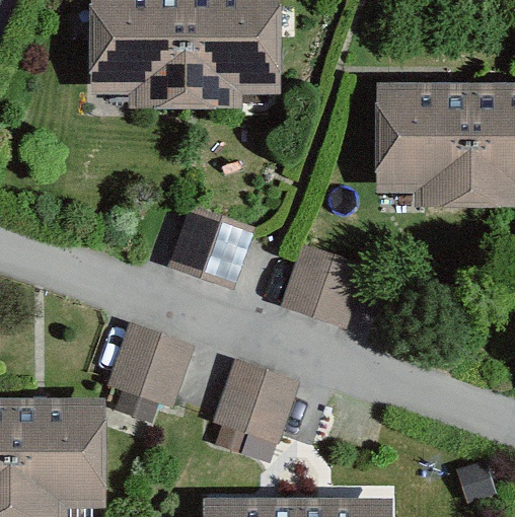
[(240,105),(240,93),(278,93),(277,0),(87,0),(88,93),(125,93),(125,105),(240,105)]
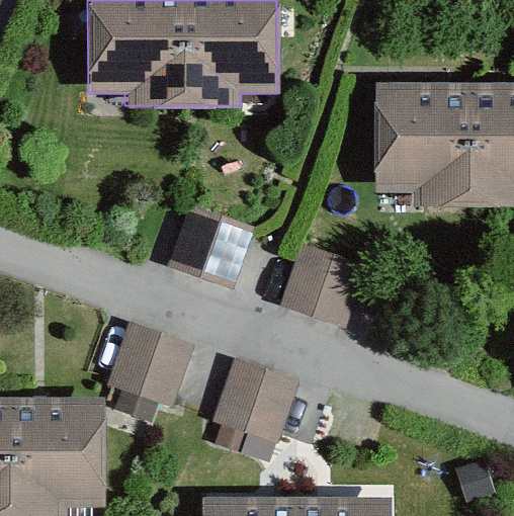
[(513,90),(379,88),(377,191),(421,192),(421,215),(513,216),(513,90)]
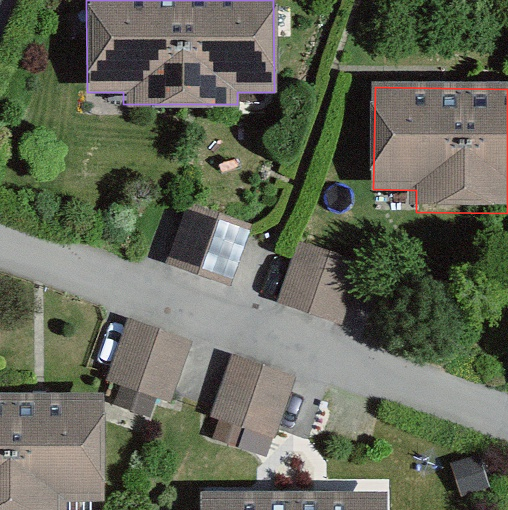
[(187,203),(166,263),(231,286),(251,225),(187,203)]
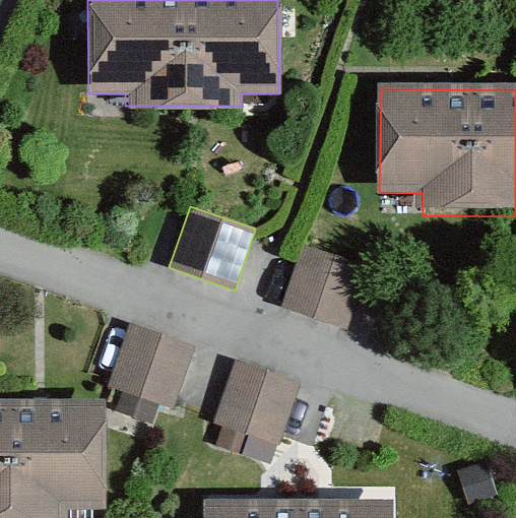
[(370,268),(305,246),(285,305),(350,326),(370,268)]
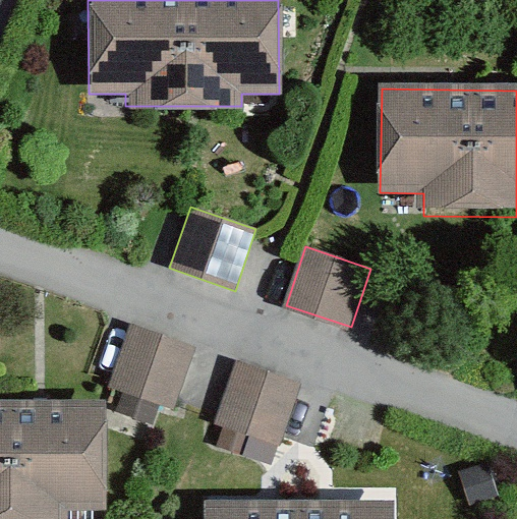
[(195,347),(129,324),(107,388),(173,410),(195,347)]
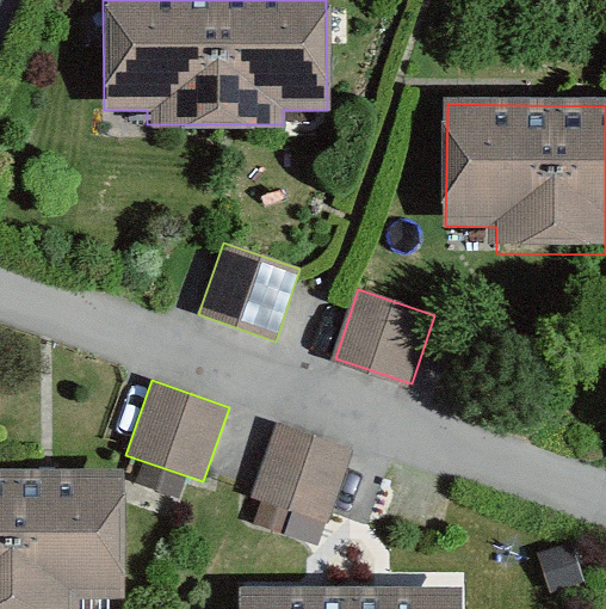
[(352,453),(277,425),(251,497),(327,524),(352,453)]
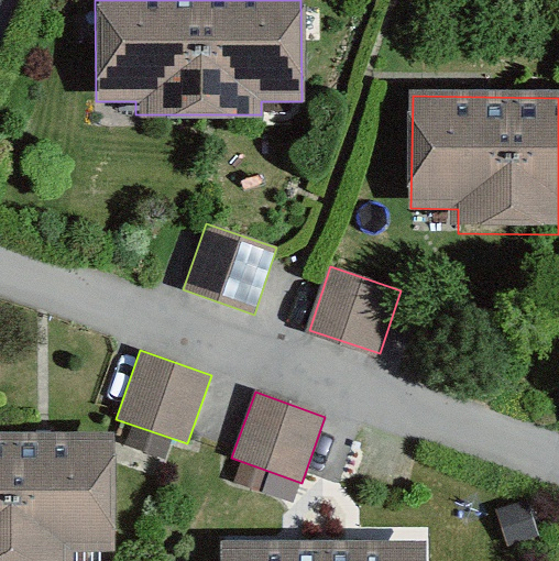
[(0,560),(69,560),(70,551),(113,551),(112,432),(0,431),(0,560)]
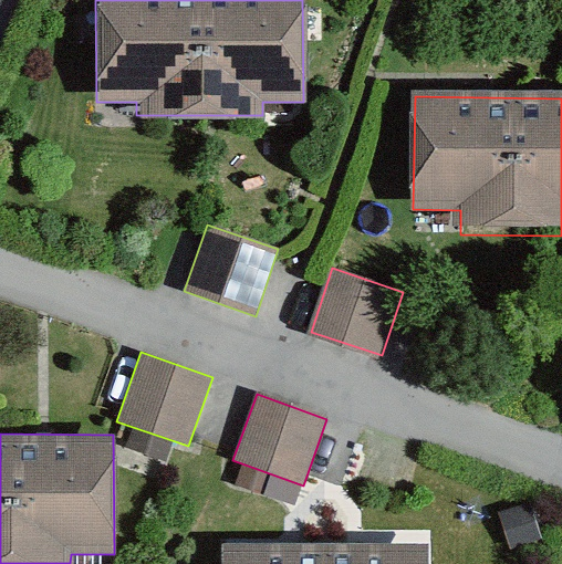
[(425,563),(425,542),(219,543),(218,563),(425,563)]
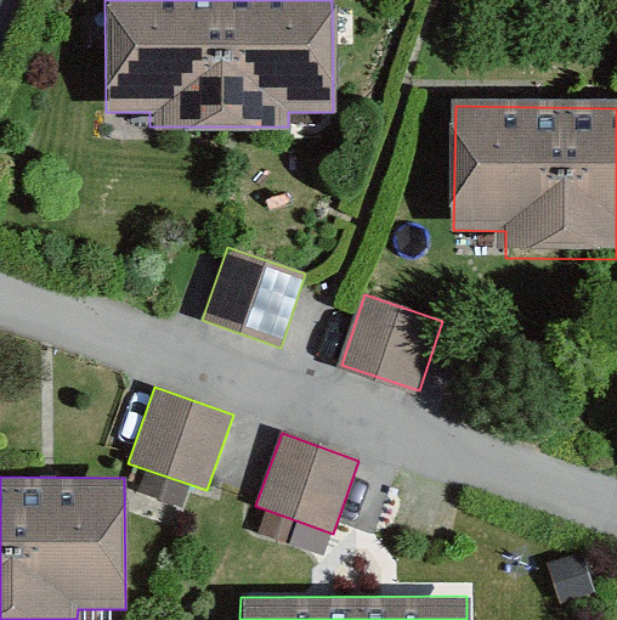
All buildings are outlined.
